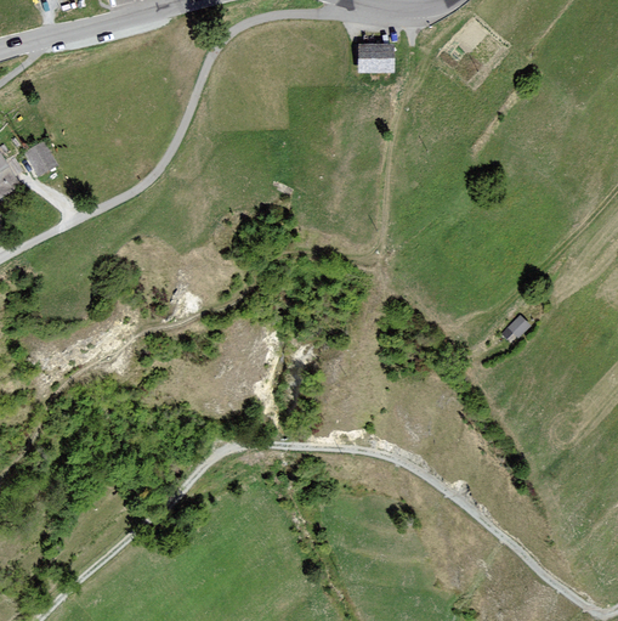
[(396,44),(358,44),(357,72),(396,73),(396,44)]
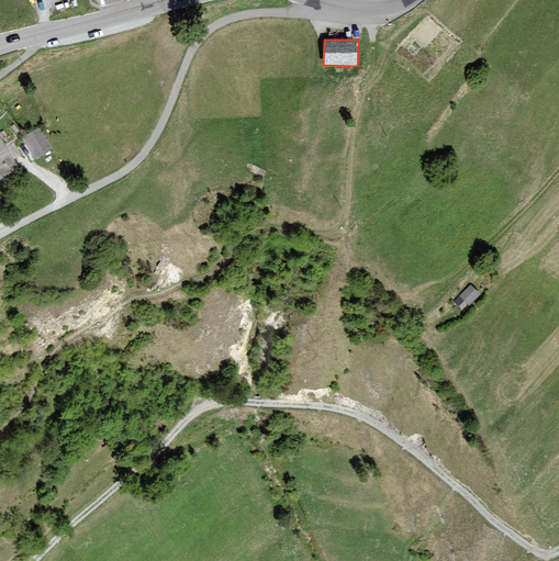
[(37,128),(21,138),(33,158),(49,148),(37,128)]
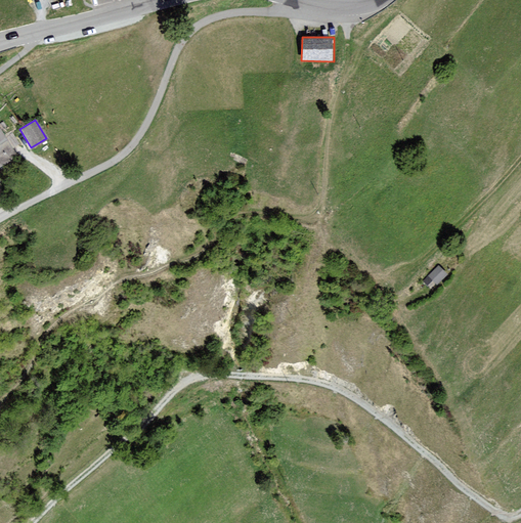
[(0,166),(15,157),(0,131),(0,166)]
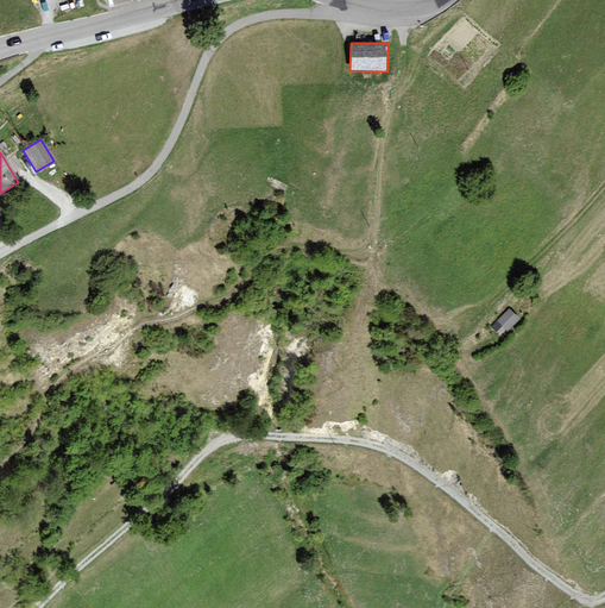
[(278,188),(281,189),(283,183),(270,177),(266,183),(278,189),(278,188)]
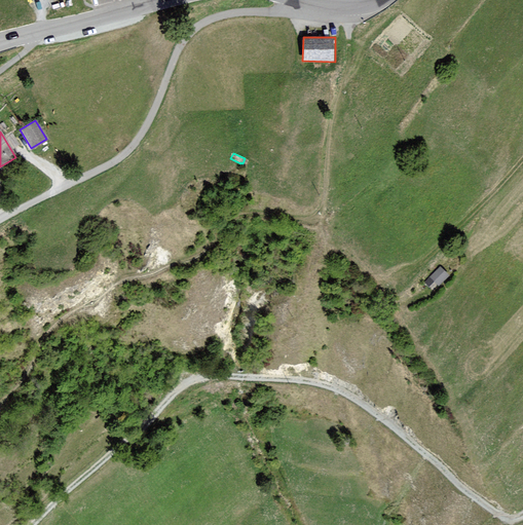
[(449,275),(440,266),(425,280),(434,290),(449,275)]
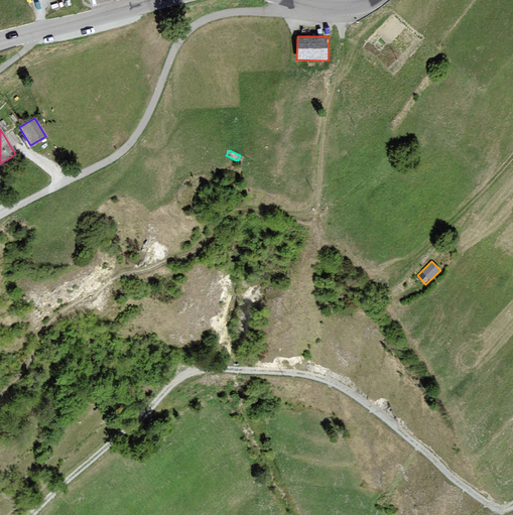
All buildings are outlined.
